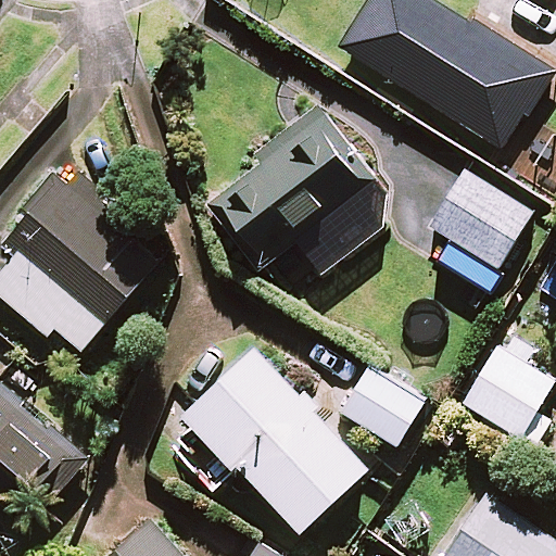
[(554,74),(433,0),(370,0),(340,49),(505,151),(554,74)]
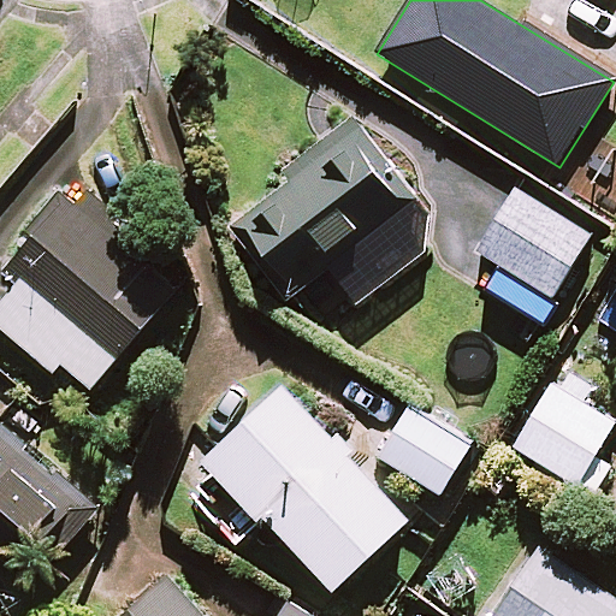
[(355,304),(424,252),(431,219),(354,120),(285,173),(291,181),(237,223),(294,295),(327,268),(355,304)]
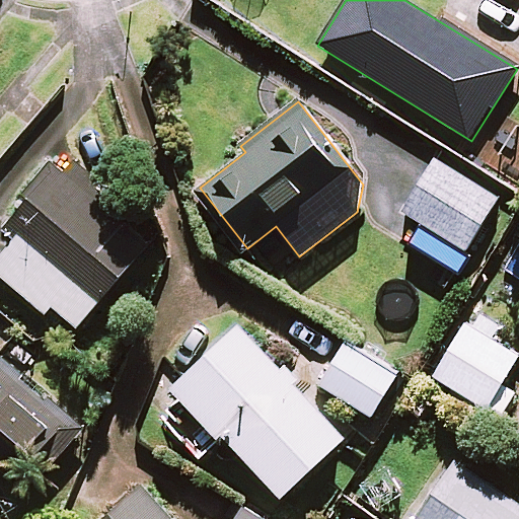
[(76,327),(158,233),(61,154),(0,225),(17,239),(0,258),(0,305),(22,325),(36,309),(45,316),(53,307),(76,327)]
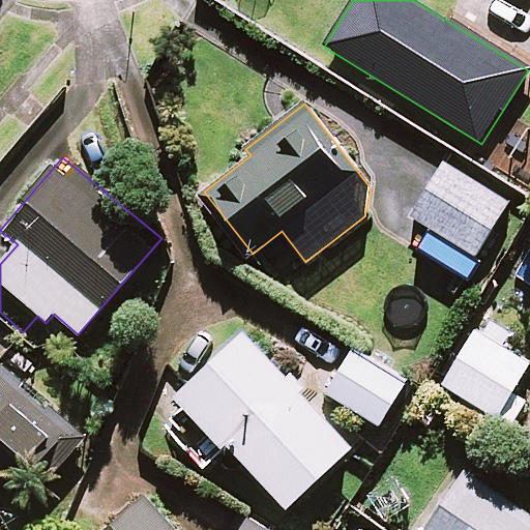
[(510,204),(441,160),(407,214),(476,258),(510,204)]
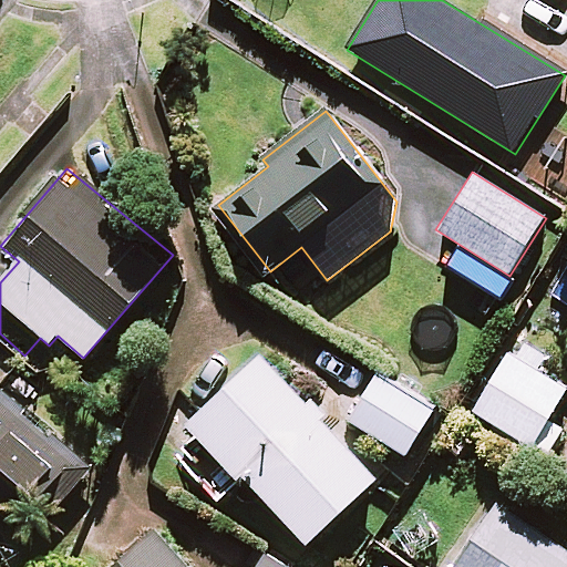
[(566,389),(537,371),(546,358),(522,342),(513,357),(508,353),(473,411),(547,455),(563,430),(548,421),(566,390),(566,389)]
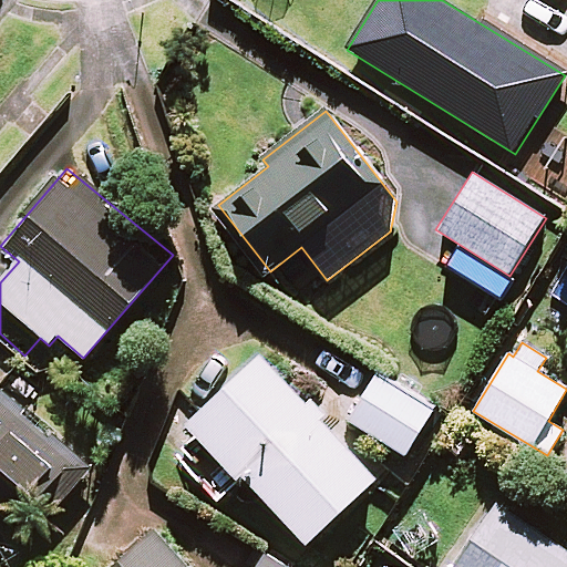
[(375,477),(259,359),(169,447),(220,500),(243,477),(308,544),(375,477)]
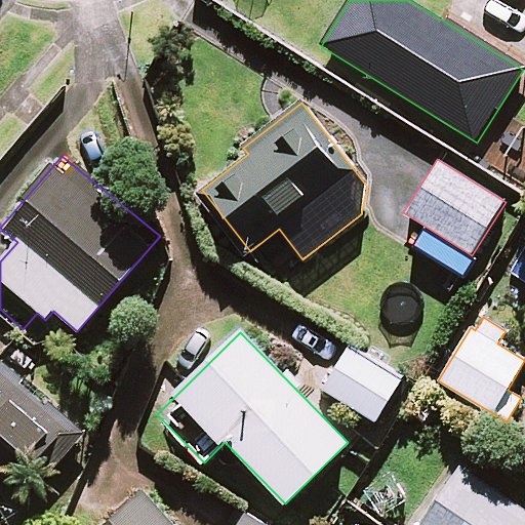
[(23,381),(39,362),(18,346),(2,365),(0,363),(0,473),(29,495),(82,430),(23,381)]
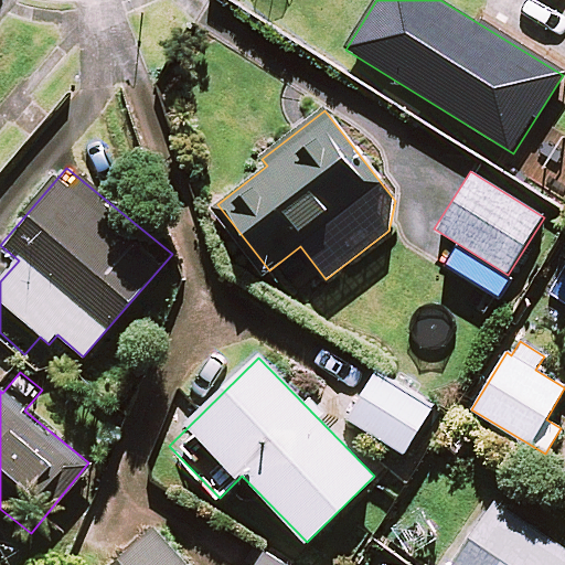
[(434,406),(379,372),(349,419),(404,454),(434,406)]
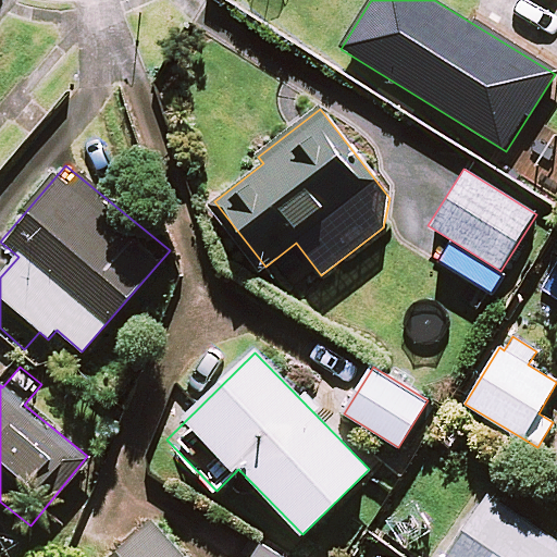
[(556,556),(556,543),(489,496),(446,556),(556,556)]
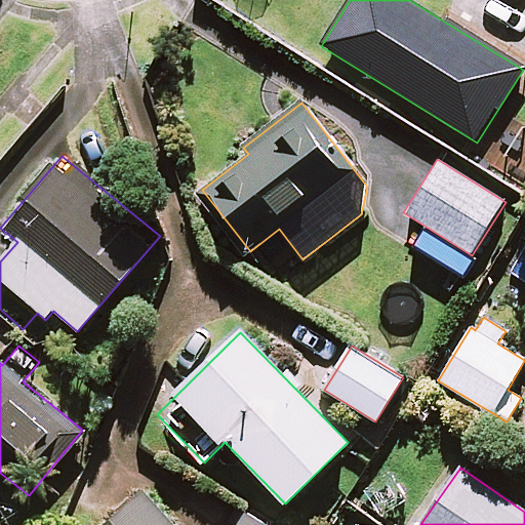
[(169,524),(142,495),(109,524),(169,524)]
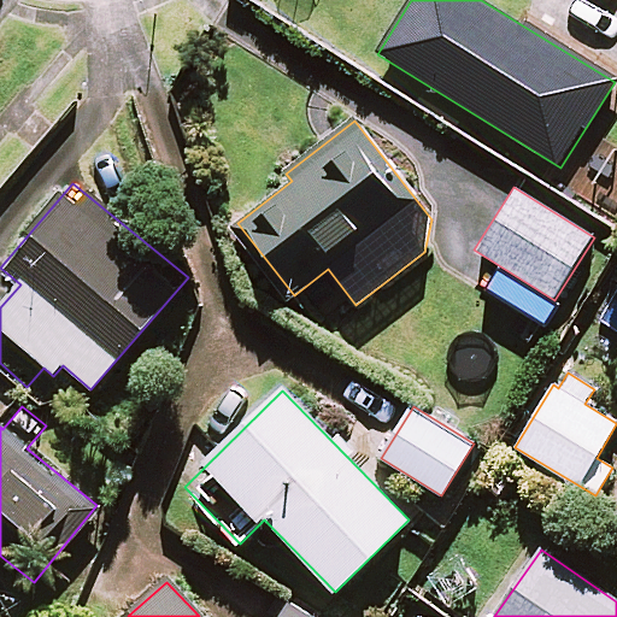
[(311,616),(293,603),(282,616),(311,616)]
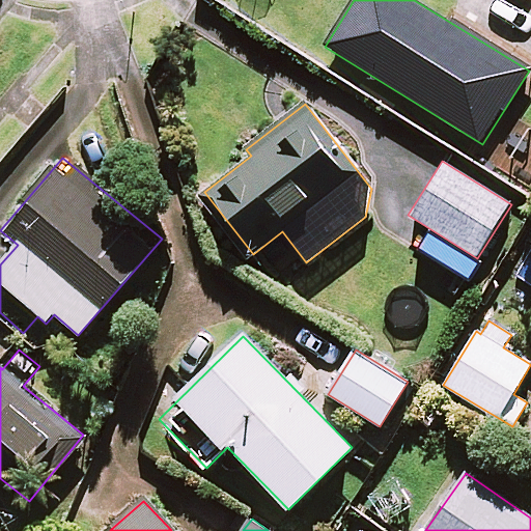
All buildings are outlined.
